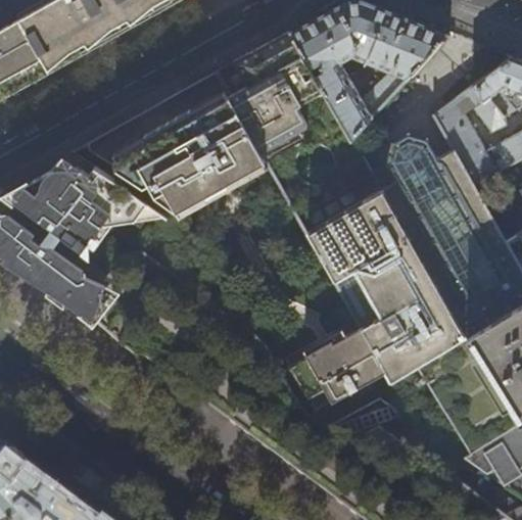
[(0,101),(19,91),(65,65),(123,34),(172,6),(183,0),(57,0),(0,31),(0,101)]
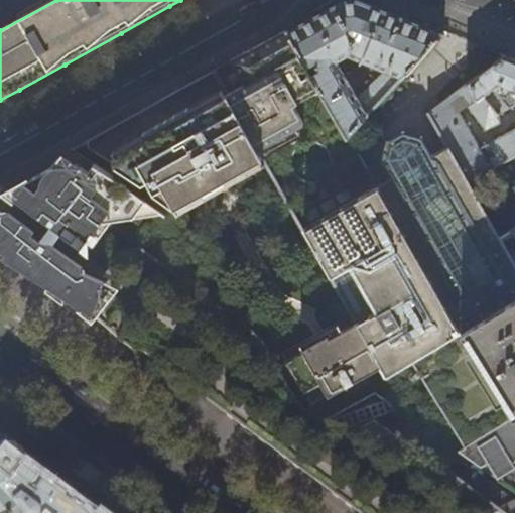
[(393,15),(357,0),(342,1),(320,13),(285,32),(317,89),(347,139),(441,34),(436,32),(430,29),(393,15)]
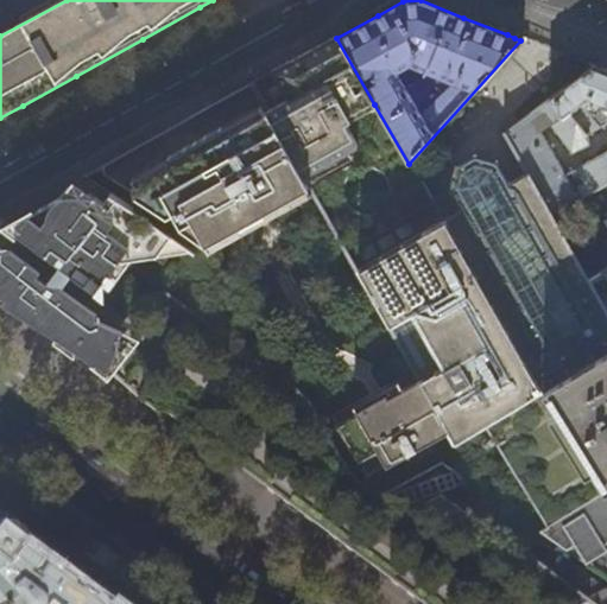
[(374,105),(336,38),(321,48),(295,62),(251,87),(303,180),(359,148),(345,121),(374,105)]
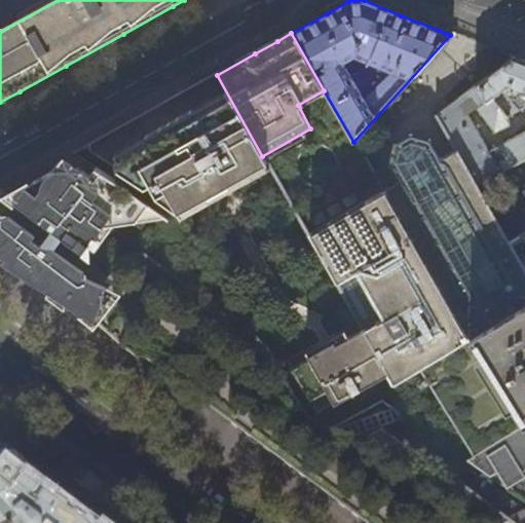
[(427,70),(435,81),(456,69),(449,57),(427,70)]
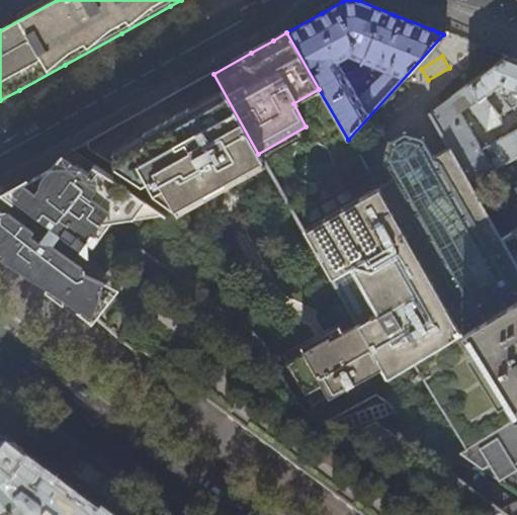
[(468,86),(468,87),(480,101),(485,97),(500,115),(500,116),(516,106),(516,63),(504,59),(468,86)]
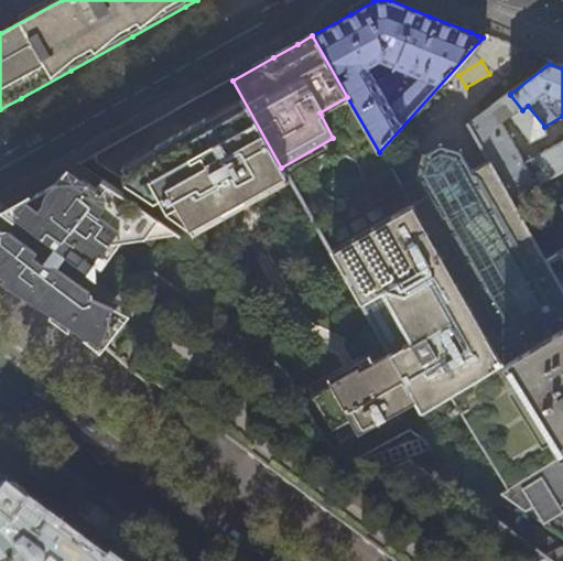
[(192,229),(287,176),(281,168),(233,81),(191,104),(107,150),(94,158),(98,165),(153,200),(160,196),(168,211),(192,229)]
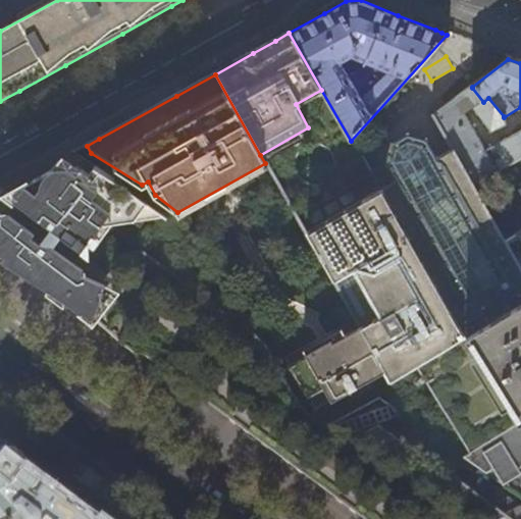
[(505,125),(504,116),(488,98),(483,102),(472,88),(463,95),(491,134),(505,125)]
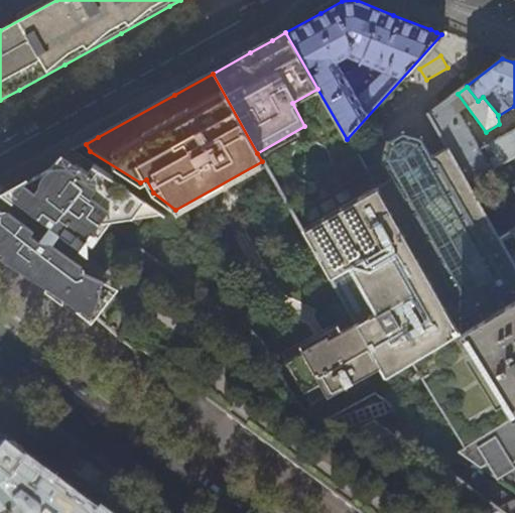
[(514,130),(480,150),(452,99),(430,115),(429,116),(449,151),(468,183),(514,157),(514,130)]
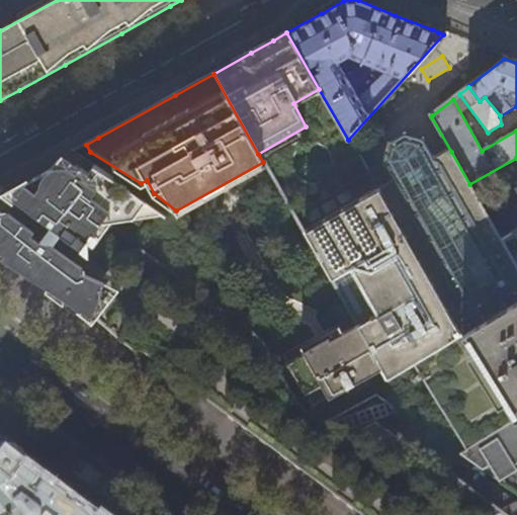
[(516,303),(516,269),(501,241),(469,184),(451,152),(436,159),(425,141),(406,135),(384,146),(378,166),(366,172),(368,175),(293,217),(356,329),(380,371),(386,381),(414,365),(455,340),(516,303)]
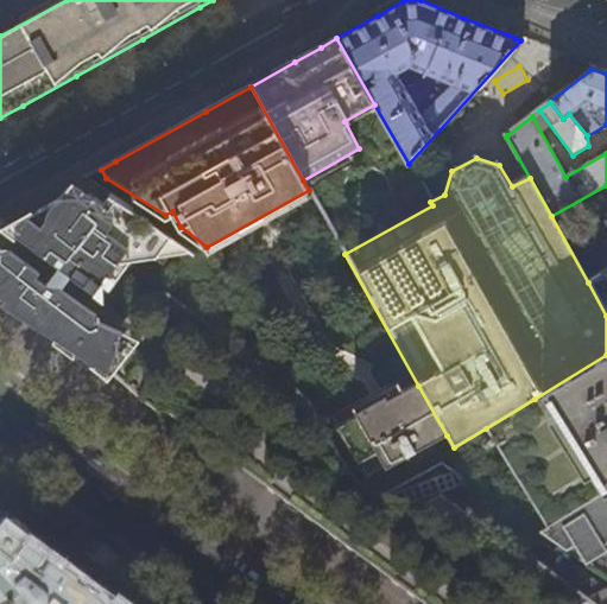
[(174,237),(152,222),(86,180),(87,178),(61,199),(24,221),(11,228),(8,229),(103,292),(103,285),(128,253),(146,249),(158,258),(174,237)]
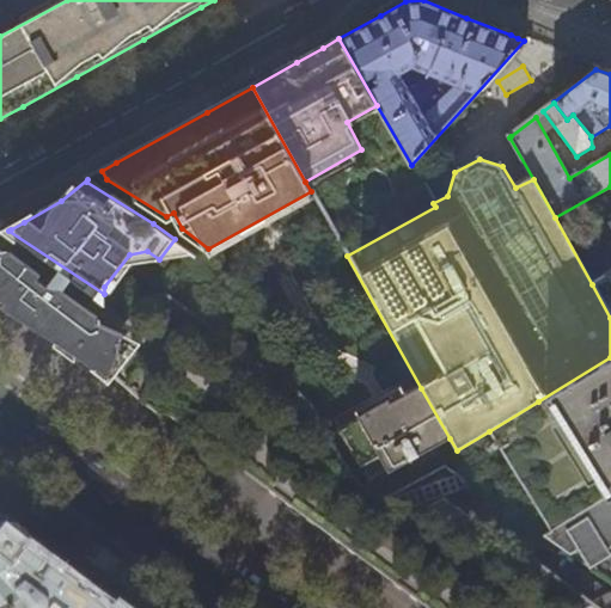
[(0,235),(0,250),(121,341),(116,302),(104,294),(8,231),(0,235)]
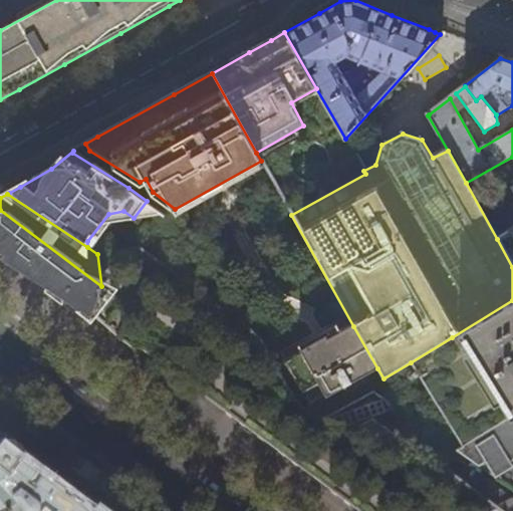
[(92,319),(93,315),(92,314),(95,310),(97,303),(99,297),(101,291),(101,286),(0,210),(0,250),(7,256),(10,252),(63,292),(71,298),(70,300),(89,314),(92,321),(92,319)]
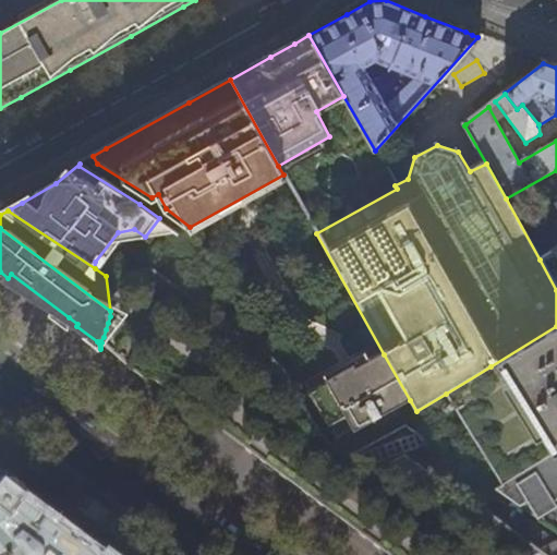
[(556,249),(540,260),(556,290),(556,249)]
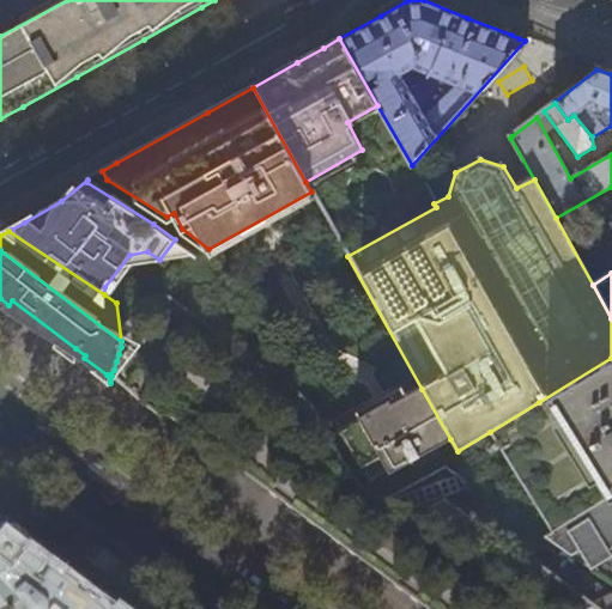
[(611,358),(539,402),(600,501),(611,493),(611,358)]
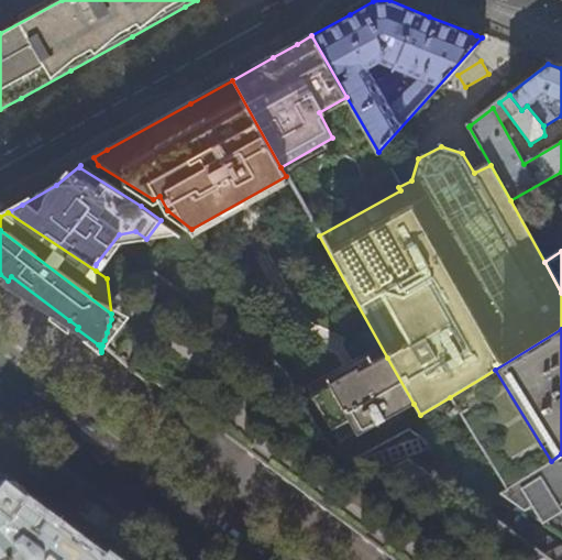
[(357,436),(414,404),(387,358),(312,399),(332,435),(351,424),(357,436)]
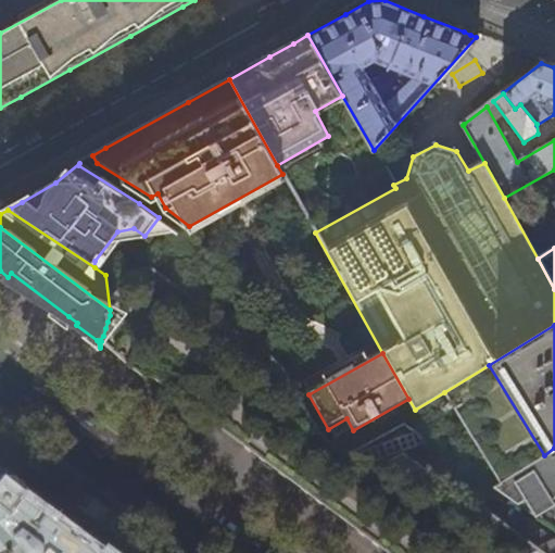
[(544,455),(489,365),(444,392),(497,485),(520,469),(544,455)]
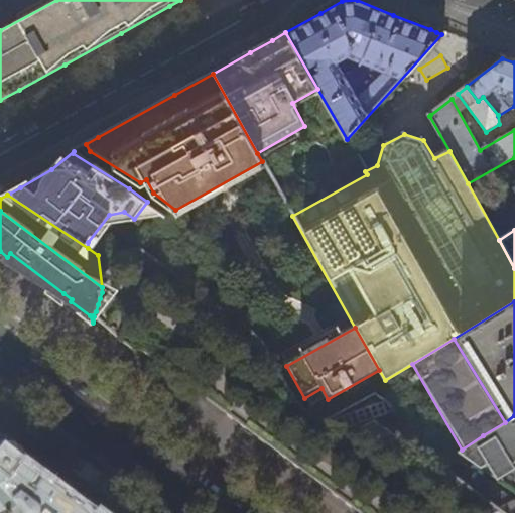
[(514,415),(505,422),(483,435),(514,489),(514,415)]
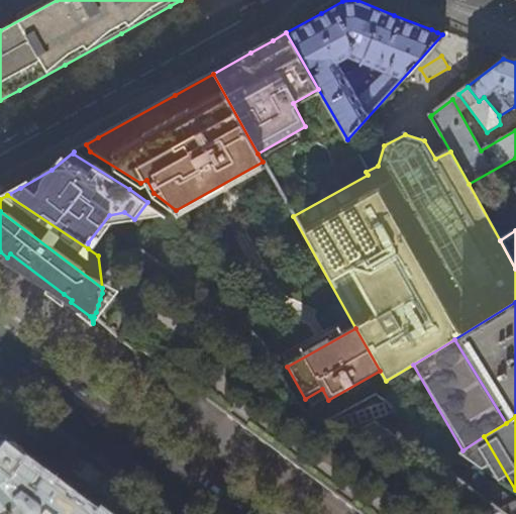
[(81,513),(8,458),(0,466),(0,513),(81,513)]
